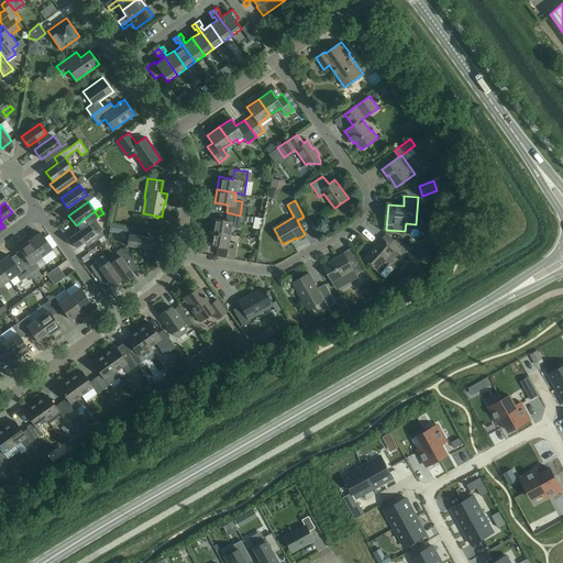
[(225,221),(211,218),(209,231),(229,234),(230,227),(238,229),(240,216),(227,212),(225,221)]
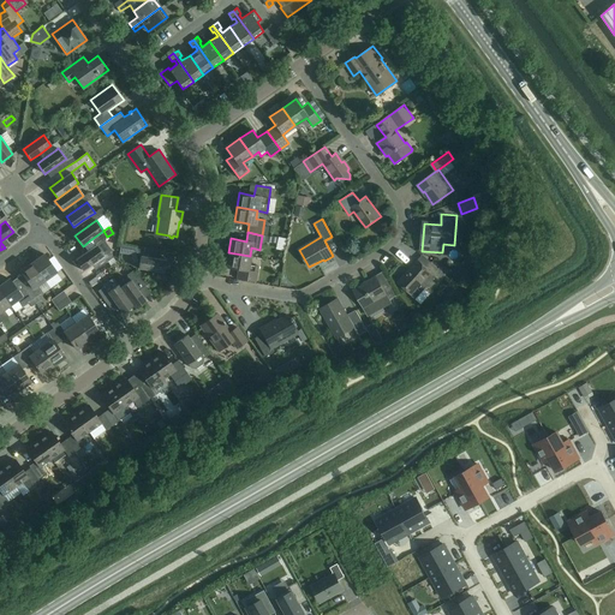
[(83,270),(91,264),(103,256),(96,245),(75,260),(83,270)]
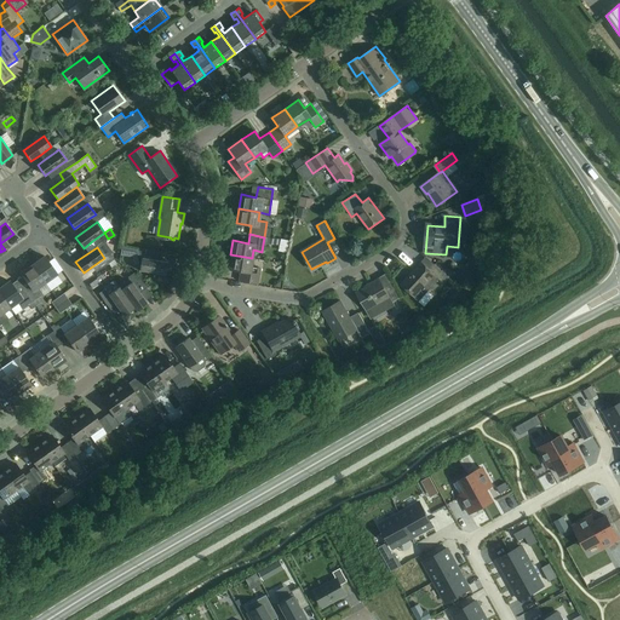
[(151,259),(153,253),(121,247),(120,256),(132,257),(136,264),(141,265),(139,270),(165,275),(167,262),(151,259)]
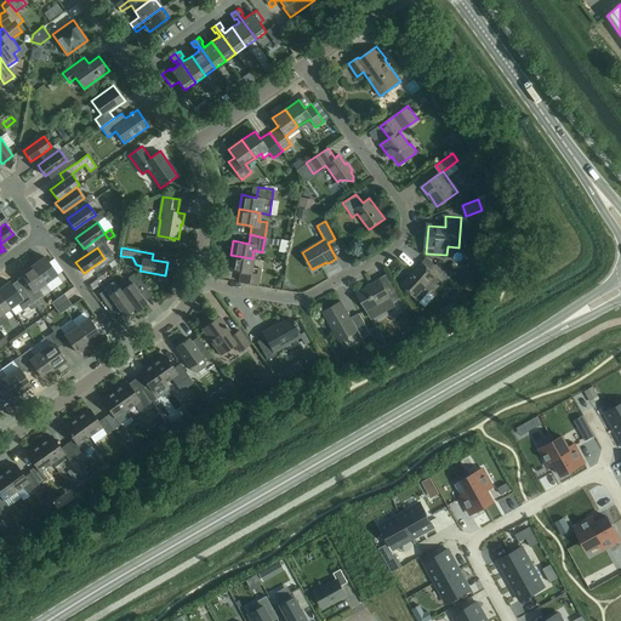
[(410,249),(405,257),(415,263),(420,254),(410,249)]
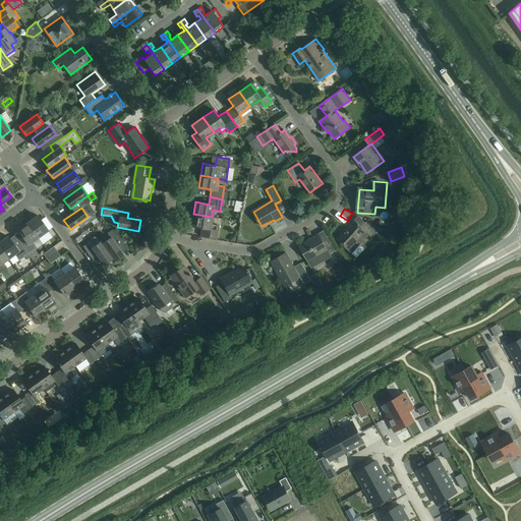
[(211,224),(212,217),(193,214),(191,226),(205,228),(204,236),(216,238),(218,226),(211,224)]
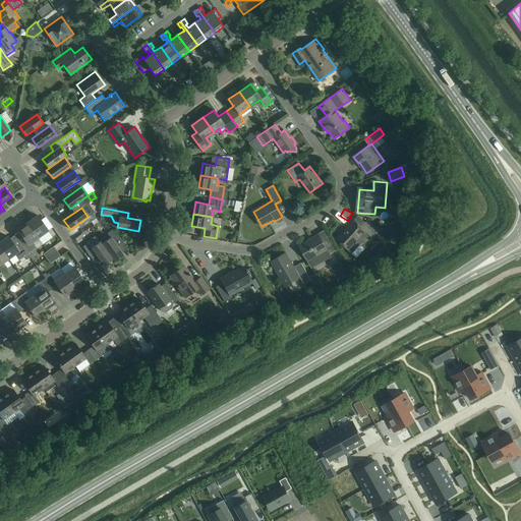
[(27,223),(38,237),(48,230),(37,216),(27,223)]
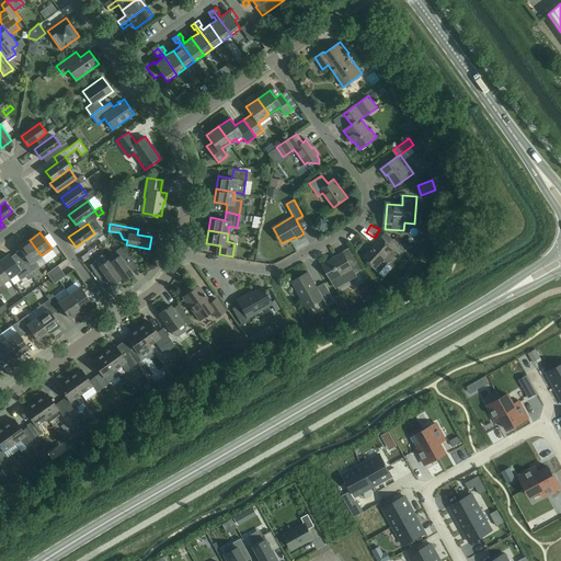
[(404,249),(393,239),(389,244),(381,238),(363,258),(379,273),(398,253),(399,254),(404,249)]
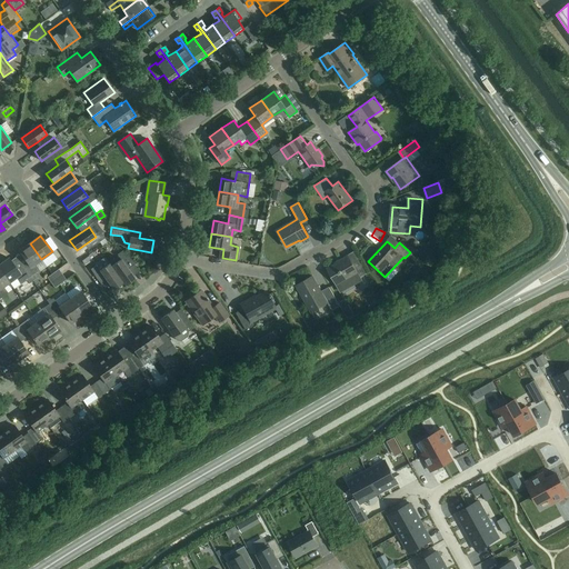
[(35,263),(41,259),(30,243),(19,251),(20,253),(16,257),(32,281),(37,278),(33,275),(39,270),(35,263)]
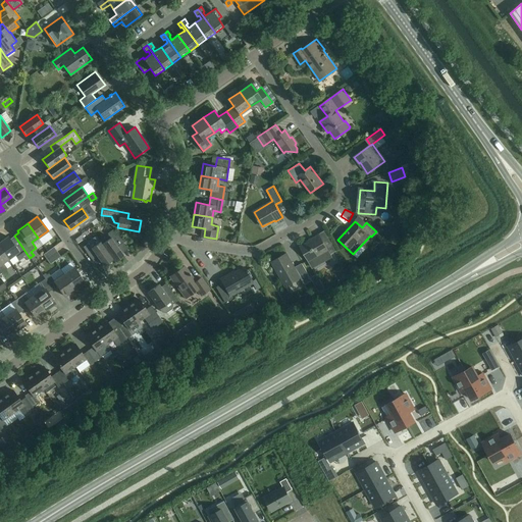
[(112,259),(114,262),(123,255),(117,247),(126,240),(112,229),(107,233),(110,238),(102,244),(112,259)]
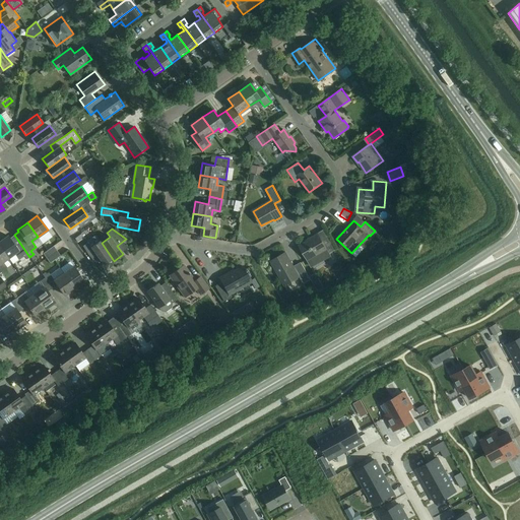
[(299,246),(311,266),(330,256),(329,254),(335,250),(328,238),(322,241),(318,234),(310,238),(311,239),(299,246)]
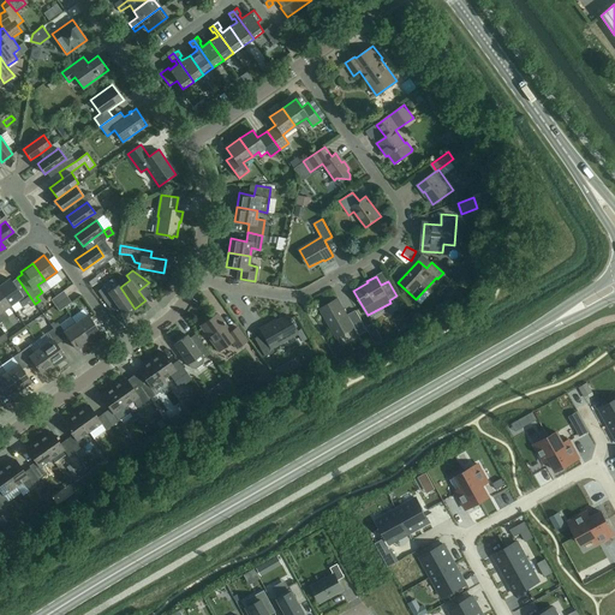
[(10,279),(0,285),(0,291),(10,305),(17,300),(22,306),(29,302),(31,306),(35,304),(17,278),(11,281),(10,279)]
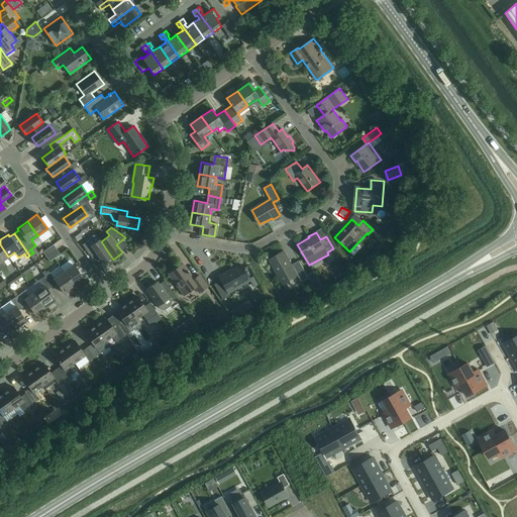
[(111,256),(101,241),(99,239),(90,245),(87,241),(82,244),(90,256),(95,253),(102,264),(111,256)]
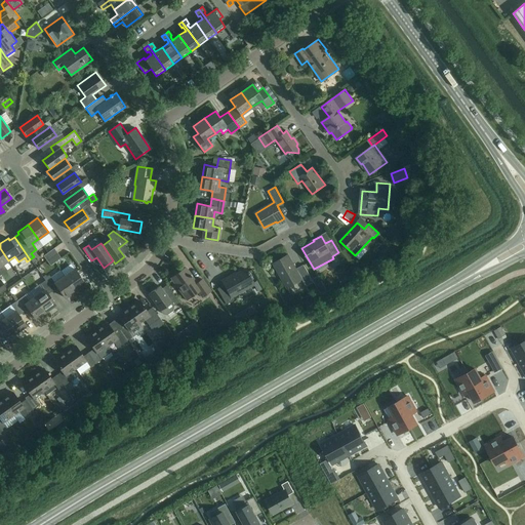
[(3,265),(8,260),(0,248),(0,279),(1,280),(4,285),(7,284),(0,275),(7,271),(3,265)]
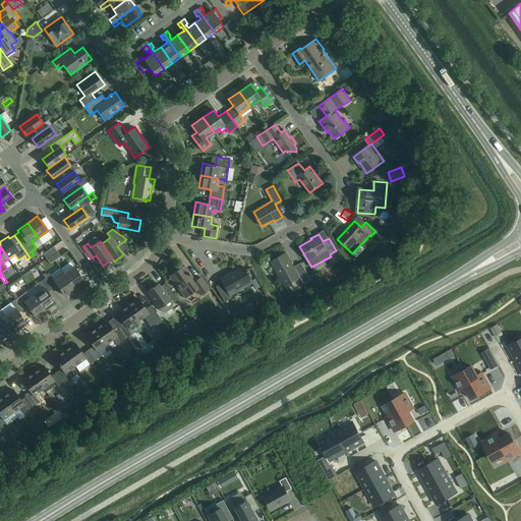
[(46,258),(57,251),(53,246),(43,253),(46,258)]
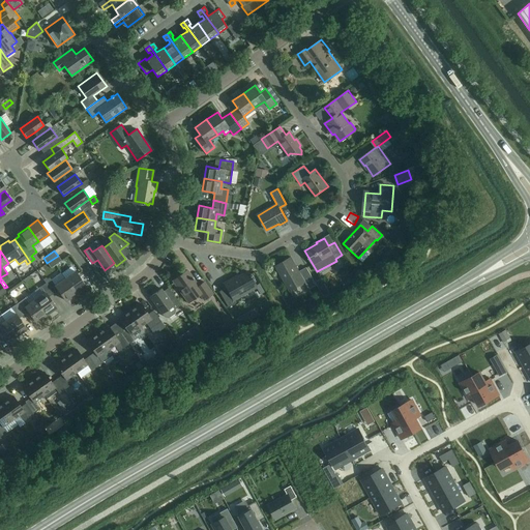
[(58,256),(47,263),(51,268),(61,260),(58,256)]
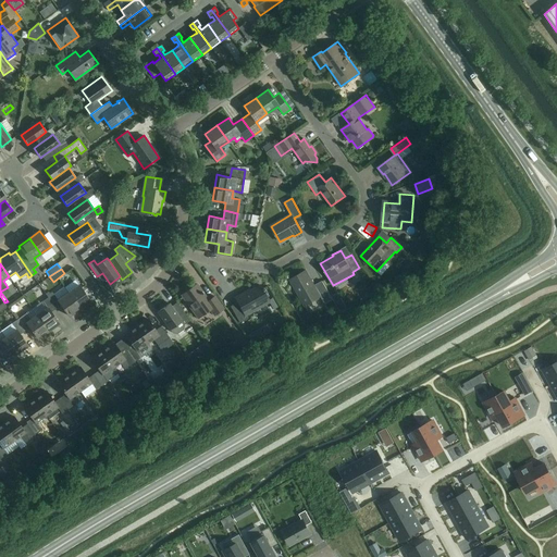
[(333,299),(322,281),(314,285),(306,270),(289,280),(305,306),(321,297),(325,304),(333,299)]
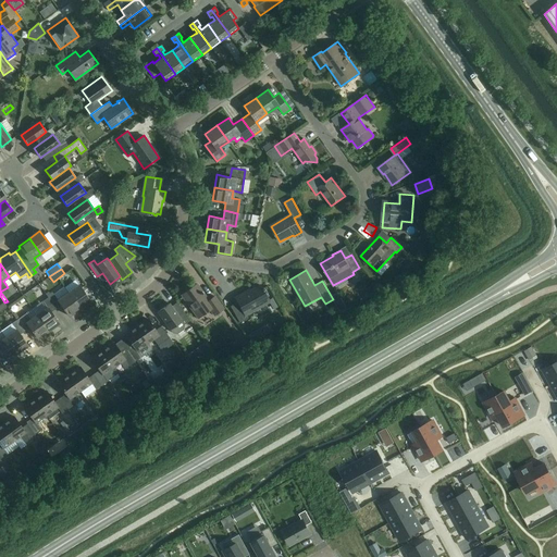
[(214,296),(208,300),(196,284),(182,295),(198,318),(210,309),(214,316),(223,309),(214,296)]
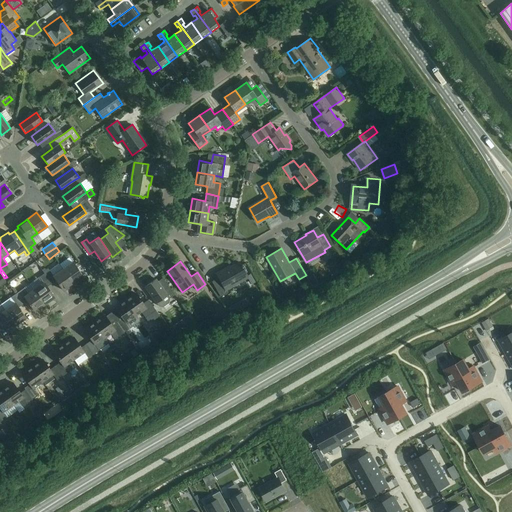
[(72,262),(62,269),(73,283),(83,276),(72,262)]
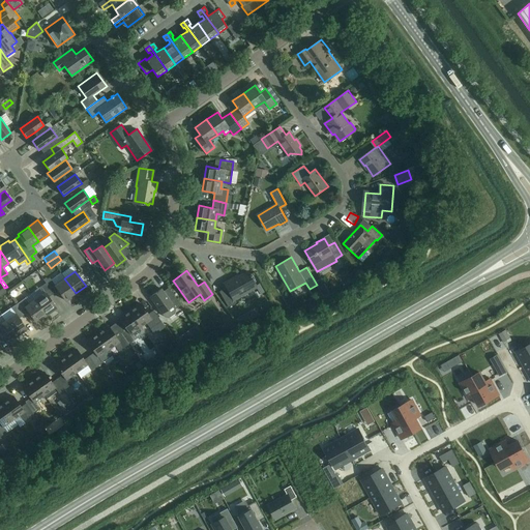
[(247,271),(232,280),(232,278),(224,283),(226,287),(218,291),(228,307),(235,303),(234,300),(256,287),(247,271)]
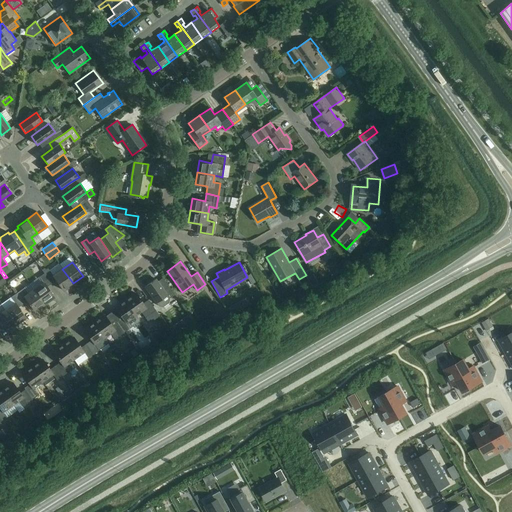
[(44,273),(51,283),(56,280),(63,290),(73,283),(62,269),(53,276),(49,270),(44,273)]
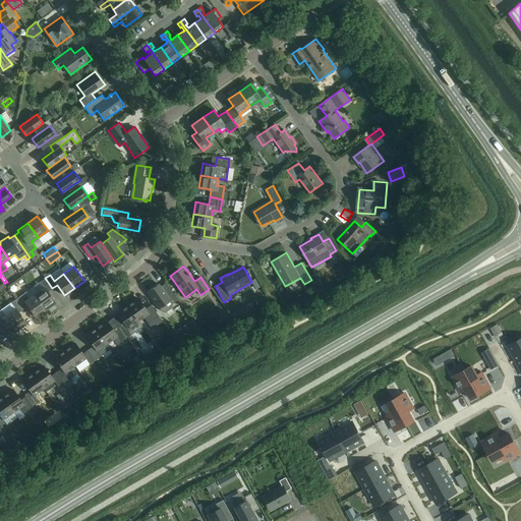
[(35,294),(45,309),(55,302),(48,292),(52,288),(45,278),(40,282),(44,287),(35,294)]
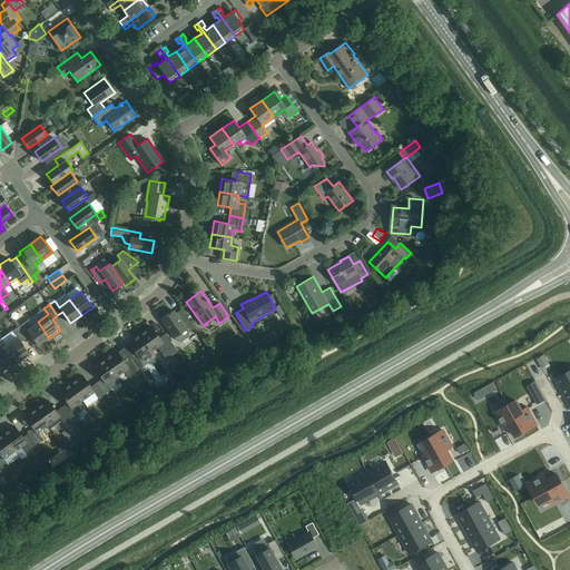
[(160,318),(174,337),(176,341),(179,342),(182,342),(187,337),(188,335),(188,332),(194,328),(180,310),(175,314),(173,311),(160,318)]
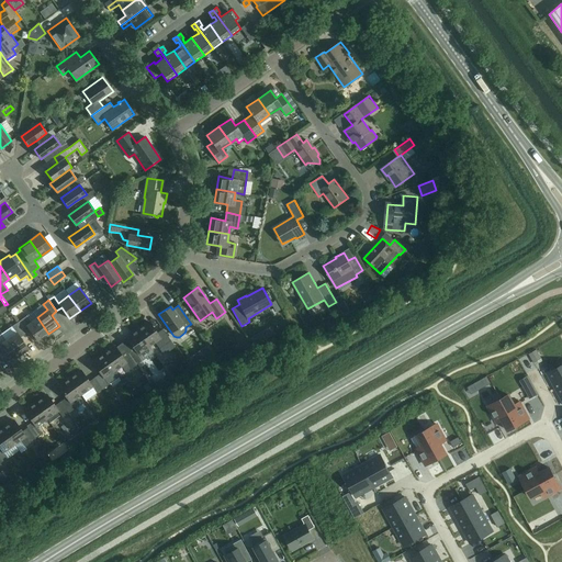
[(17,323),(24,334),(30,330),(37,341),(48,334),(37,317),(31,322),(26,316),(17,323)]
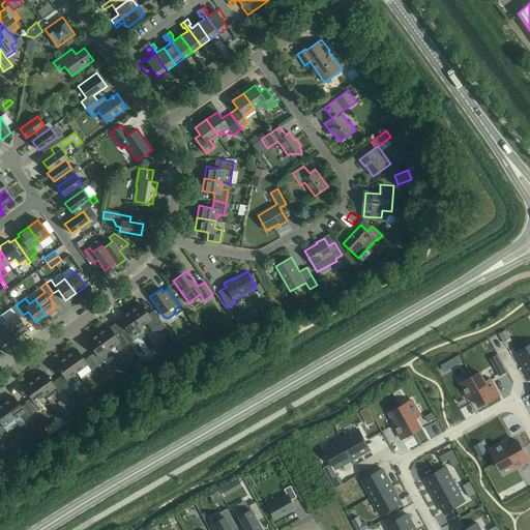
[(129,311),(140,326),(146,322),(150,328),(160,321),(153,311),(148,314),(140,303),(129,311)]
